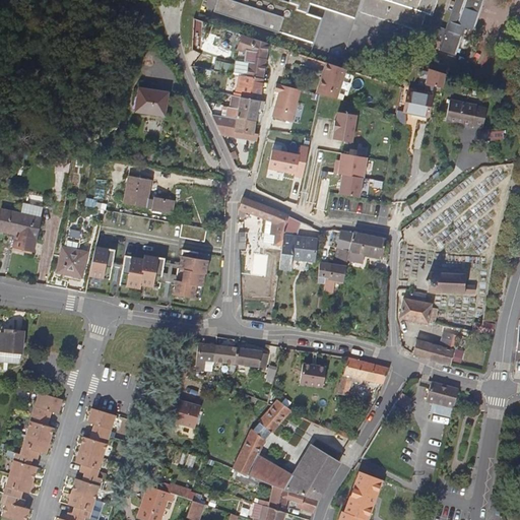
[(215,0),(211,12),(314,45),(323,16),(309,12),(311,5),(355,19),(359,10),(418,29),(425,12),(432,14),(436,0),(215,0)]
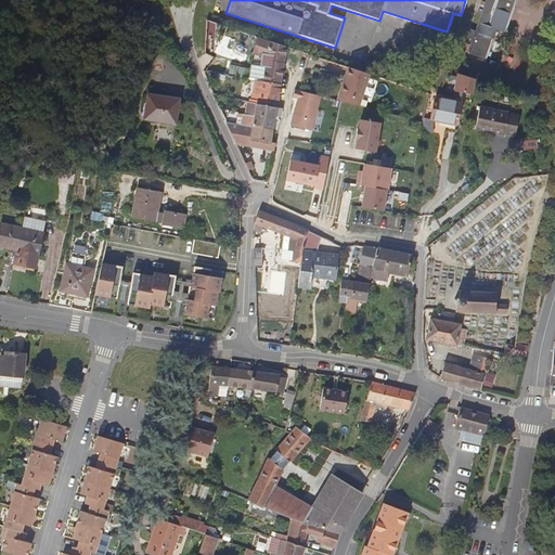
[(486,0),(475,35),(465,31),(462,41),(472,43),(468,52),(487,59),(497,27),(506,30),(515,0),(486,0)]
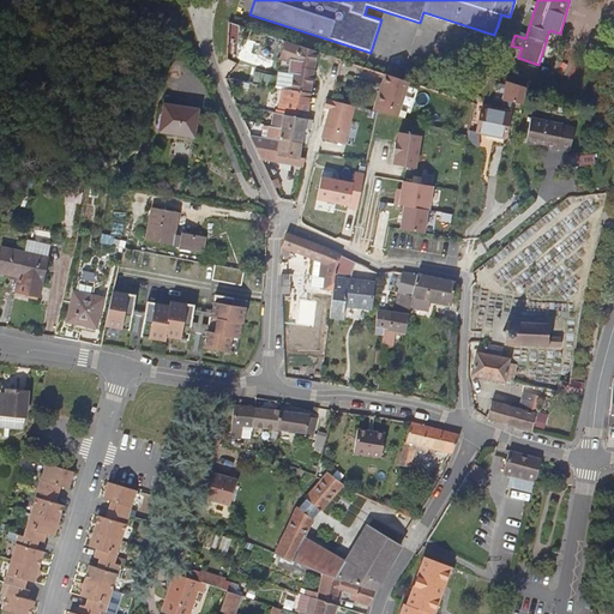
[(318,54),(318,50),(288,41),(282,58),(292,61),(289,72),(296,73),(293,91),(311,95),(314,70),(318,54)]
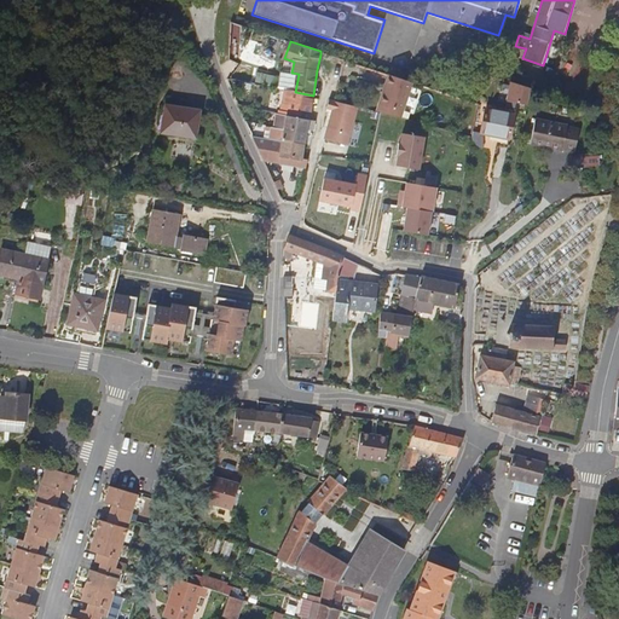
[(403,111),(412,82),(406,80),(397,77),(389,74),(379,104),(403,111)]
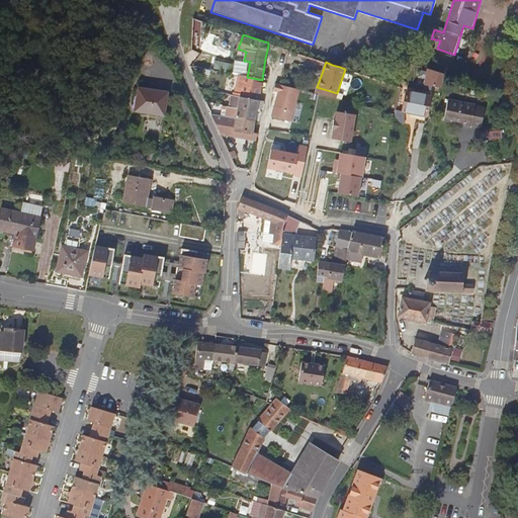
[(441,88),(444,74),(428,69),(425,85),(441,88)]
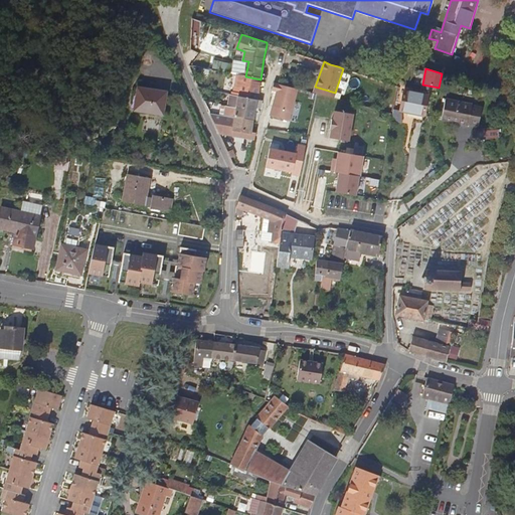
[(237,74),(236,79),(242,80),(239,96),(258,100),(261,79),(245,76),(243,75),(237,74)]
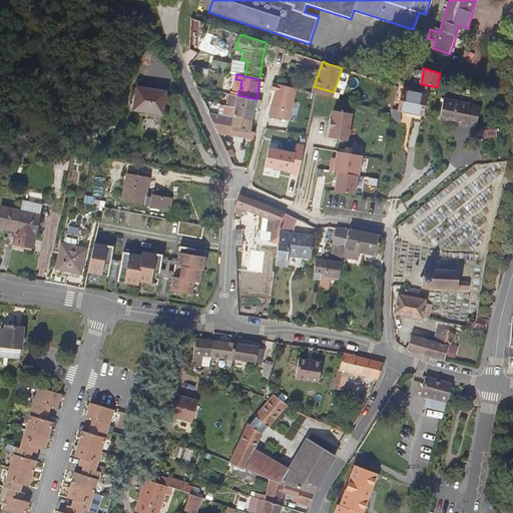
[(235,79),(231,93),(238,95),(241,80),(235,79)]
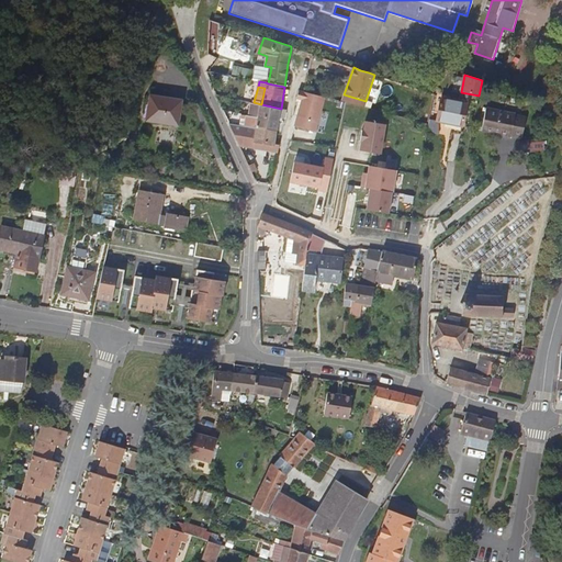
[(301,99),(294,126),(316,131),(325,96),(299,89),(296,98),(301,99)]
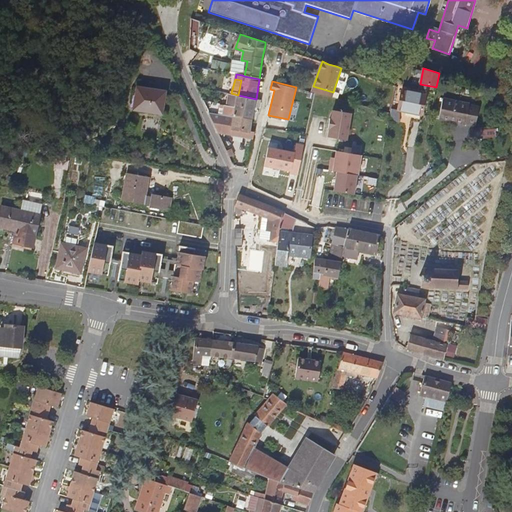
[(313,86),(311,91),(317,93),(321,94),(331,97),(333,92),(313,86)]
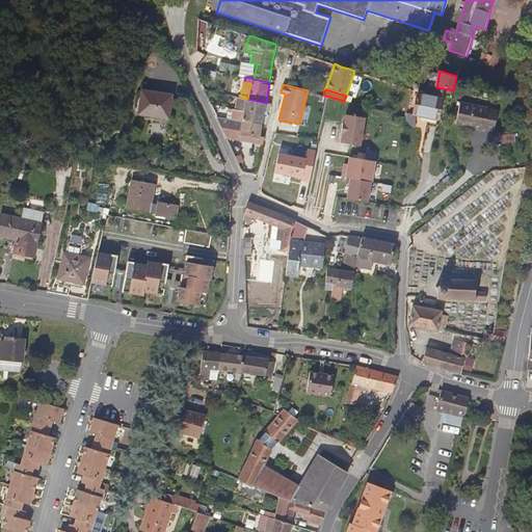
[(142,90),(140,113),(169,117),(173,95),(142,90)]
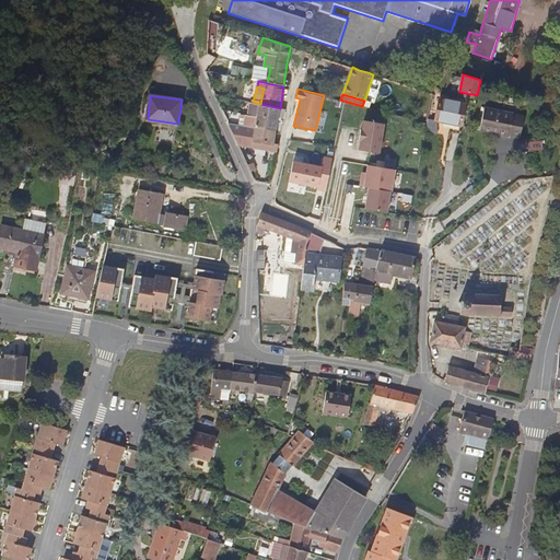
[(440,100),(435,119),(461,125),(465,104),(440,100)]
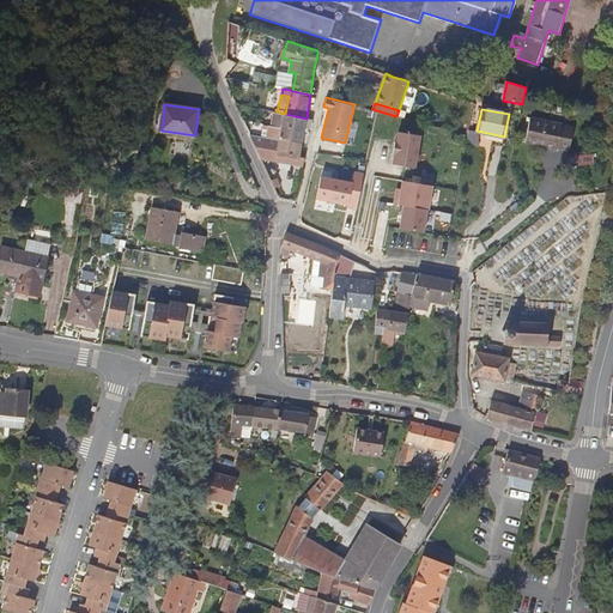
[(275,111),(273,126),(304,132),(304,127),(310,128),(311,120),(307,119),(285,114),(277,111),(275,111)]
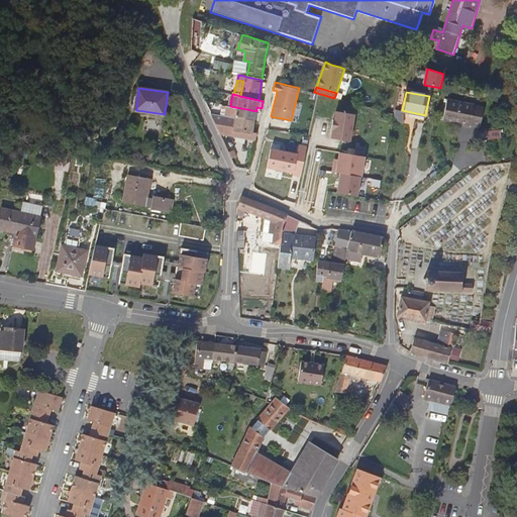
[(447,99),(443,120),(470,125),(470,124),(474,105),(474,104),(447,99)]
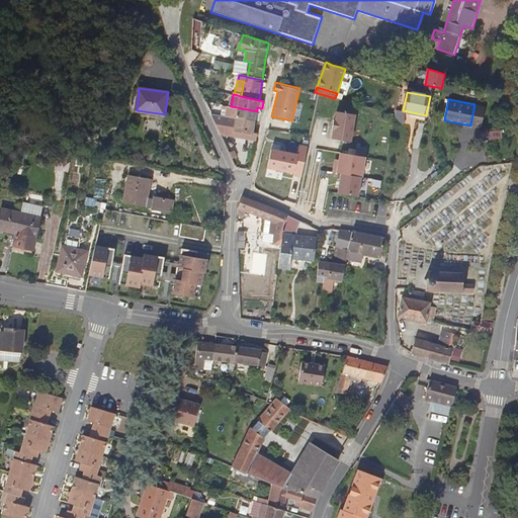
[(224,105),(222,115),(235,117),(255,121),(257,111),(231,106),(224,105)]
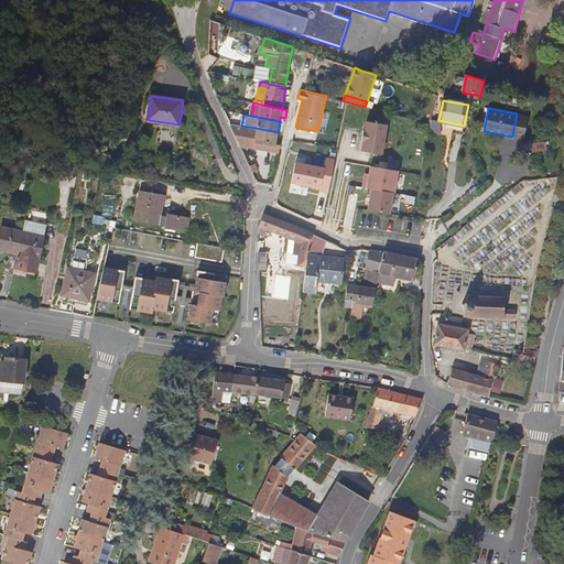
[(523,138),(528,117),(517,115),(512,136),(523,138)]
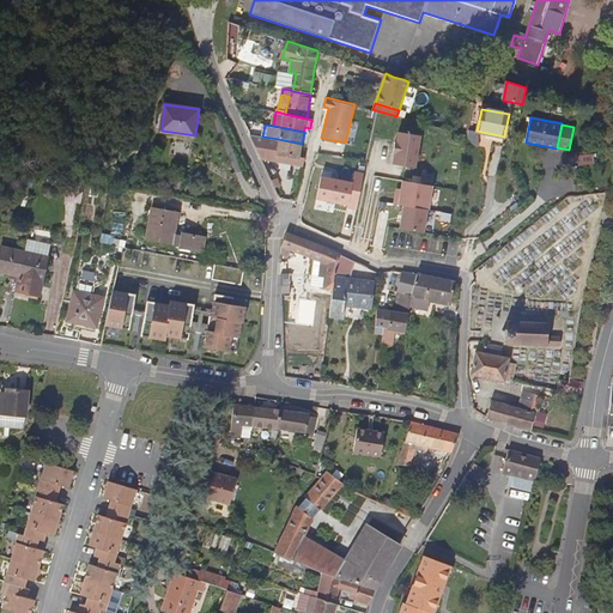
[(416,168),(422,135),(399,132),(398,141),(395,141),(394,153),(395,153),(394,164),(416,168)]
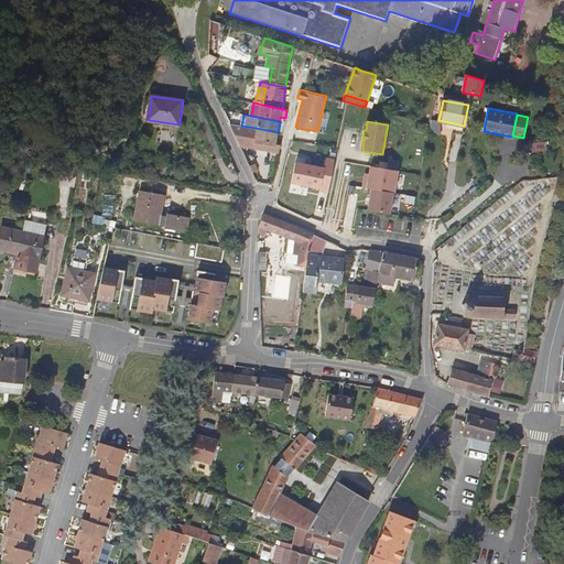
[(253,149),(279,153),(280,145),(275,144),(278,132),(256,128),(255,136),(250,134),(250,133),(232,130),(239,145),(253,148),(253,149)]
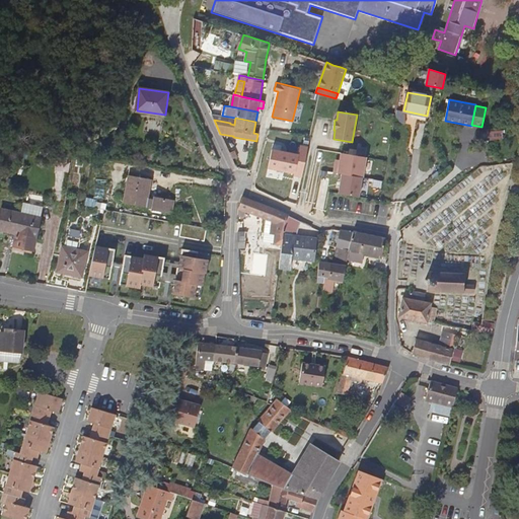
[(480,132),(480,142),(502,142),(501,130),(480,132)]
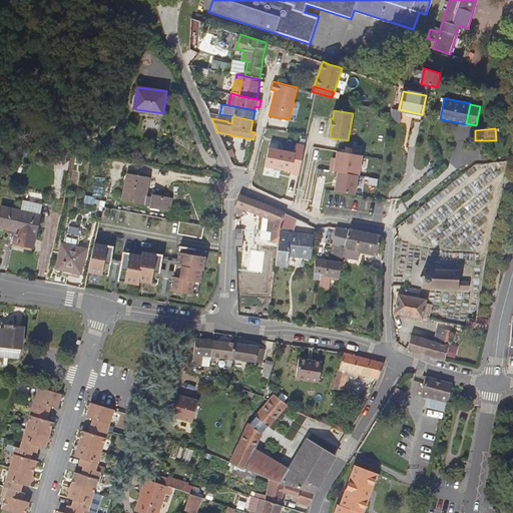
[(273,161),(279,136),(265,132),(259,157),(273,161)]
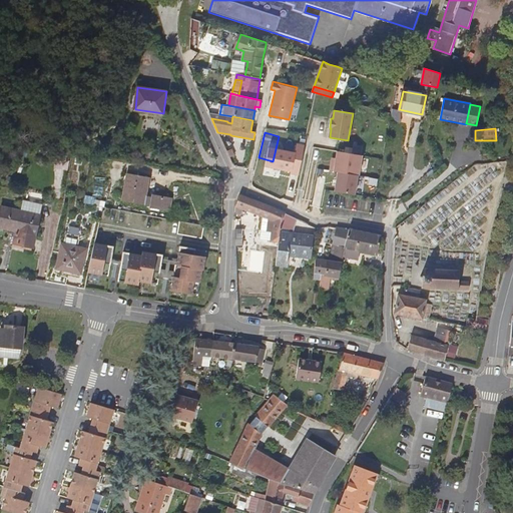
[(229,144),(224,146),(229,157),(235,155),(232,147),(231,148),(229,144)]
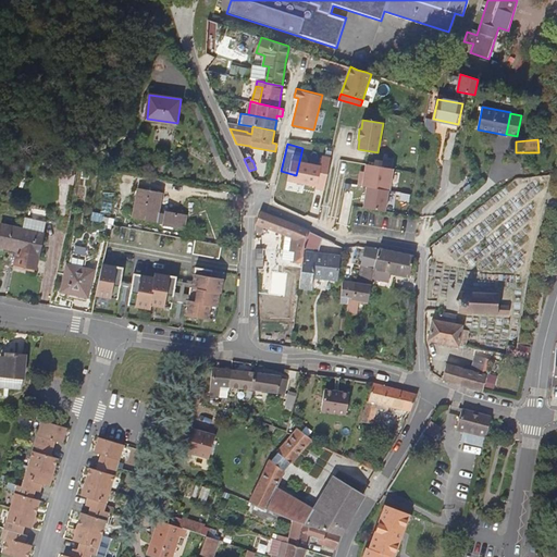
[(60,183),(74,186),(77,165),(64,163),(60,183)]
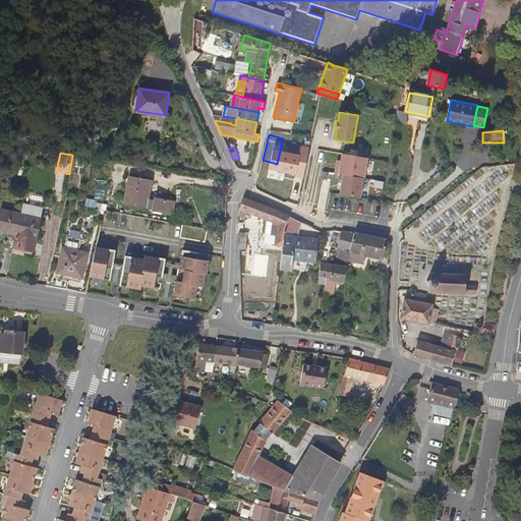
[(366,158),(342,154),(341,161),(340,166),(336,165),(335,173),(363,178),(366,158)]
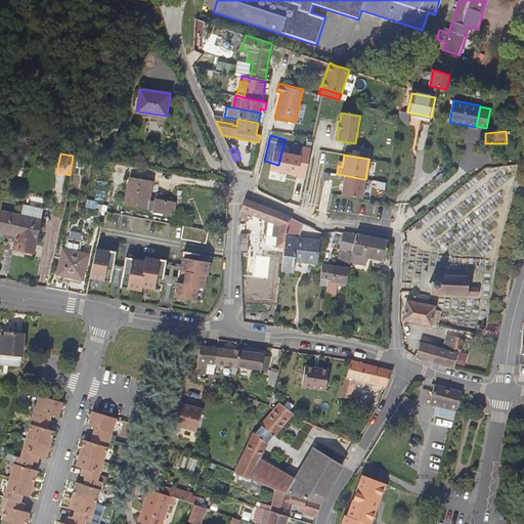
[(275,176),(278,165),(264,161),(261,173),(259,179),(265,180),(267,174),(275,176)]
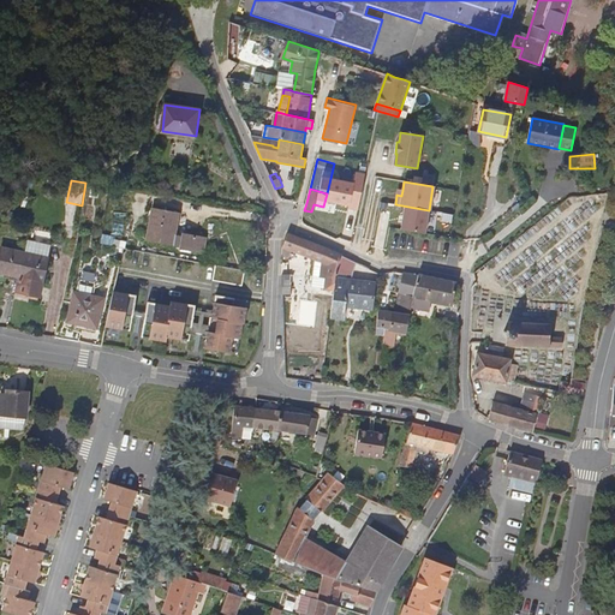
[(404,206),(400,230),(424,233),(429,210),(404,206)]
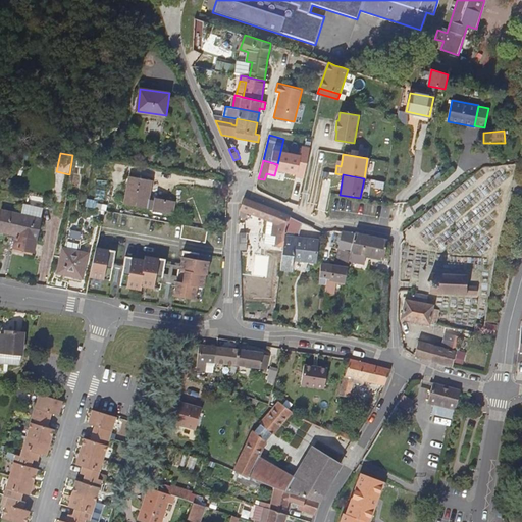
[(128,176),(124,204),(152,208),(152,210),(171,213),(173,202),(154,198),(153,201),(146,200),(150,180),(128,176)]
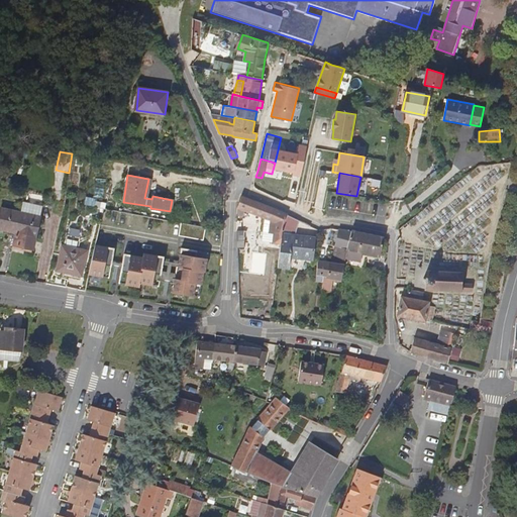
[(273,243),(280,244),(283,225),(288,214),(279,210),(240,195),(237,208),(237,214),(242,217),(245,211),(272,222),(272,229),(276,229),(273,243)]
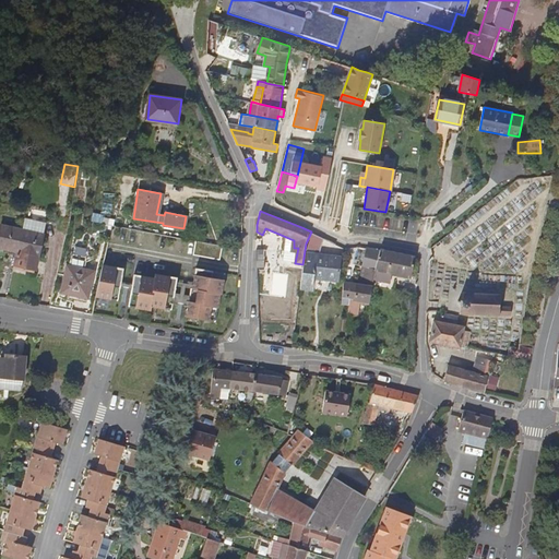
[(44,234),(42,233),(44,222),(24,217),(22,228),(16,250),(14,264),(35,269),(44,234)]
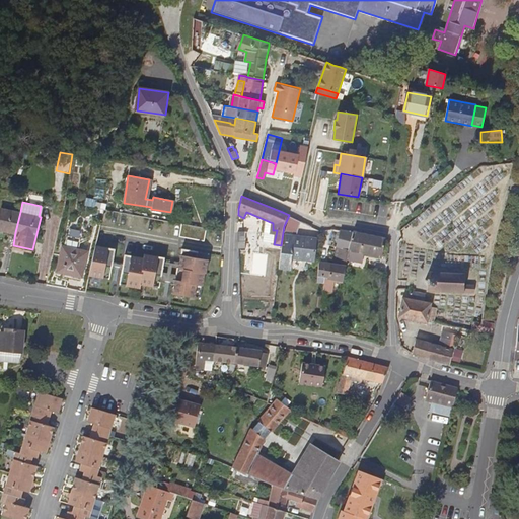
[(85,216),(94,218),(96,208),(87,206),(85,216)]
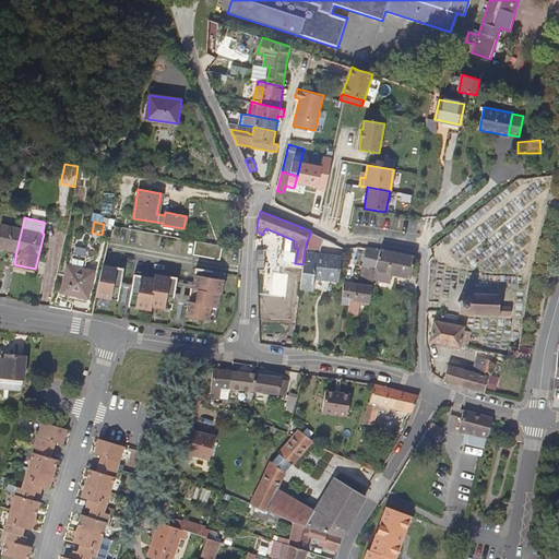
[(0,224),(0,246),(16,250),(22,228),(0,224)]
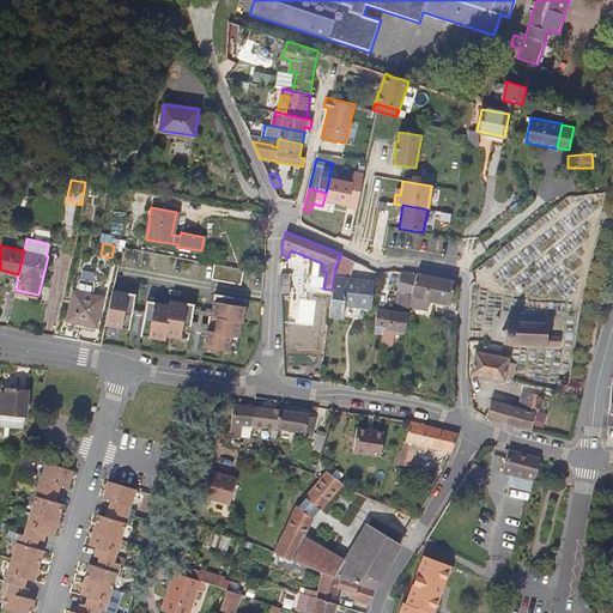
[(114,246),(111,258),(111,260),(119,262),(119,260),(122,247),(114,246)]
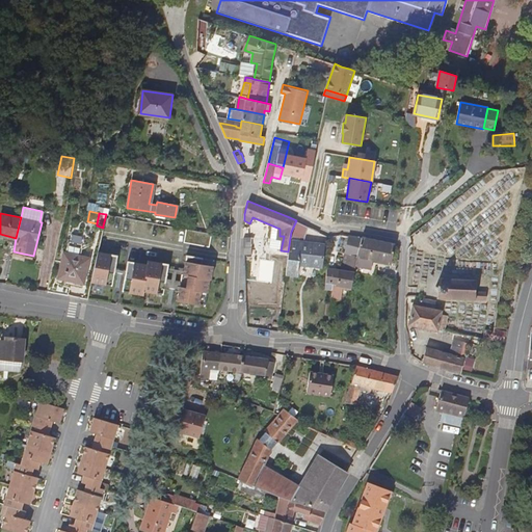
[(304,242),(310,227),(296,220),(291,232),(288,251),(285,275),(297,277),(298,266),(320,269),(324,244),(304,242)]
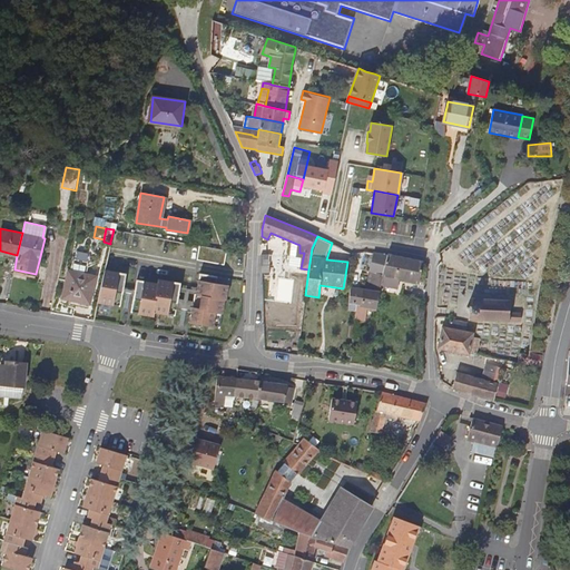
[(206,261),(208,246),(199,245),(197,258),(206,261)]
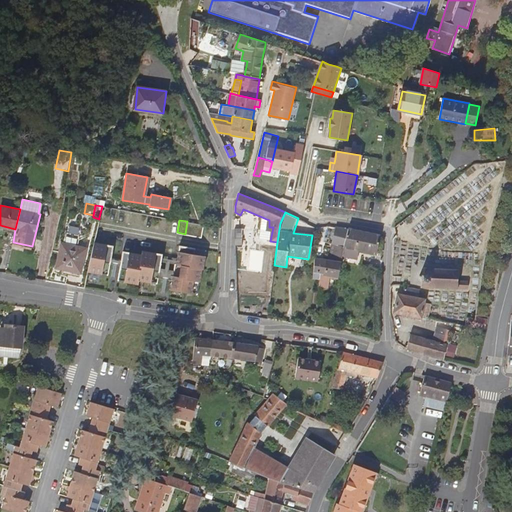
[(185,234),(202,237),(204,224),(187,221),(185,234)]
